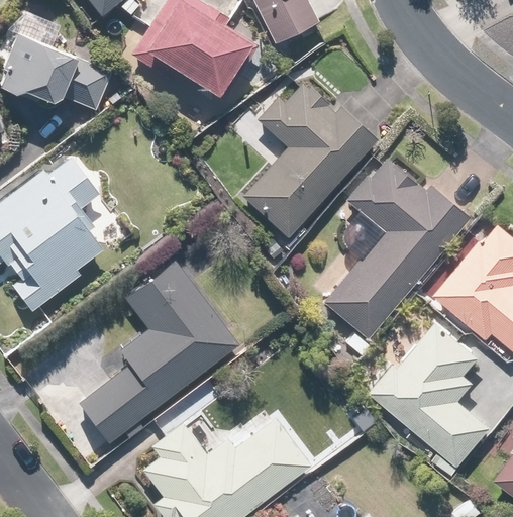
[(90,0),(104,18),(120,5),(126,13),(137,4),(133,0),(90,0)]
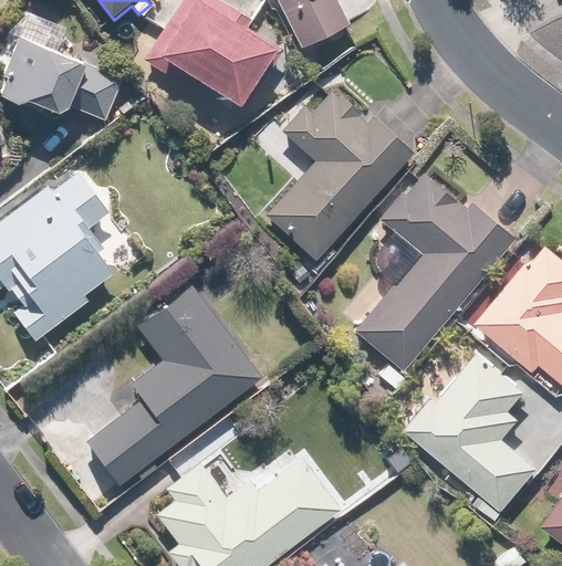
[(277,48),(237,23),(243,13),(220,0),(177,0),(143,58),(191,86),(197,77),(242,104),(277,48)]
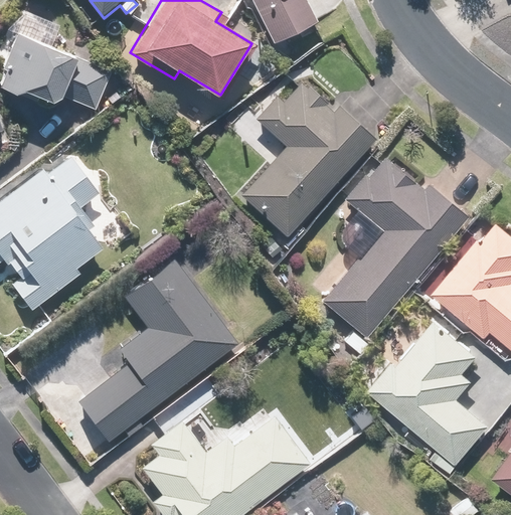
[(249,0),(272,44),(321,20),(310,0),(249,0)]
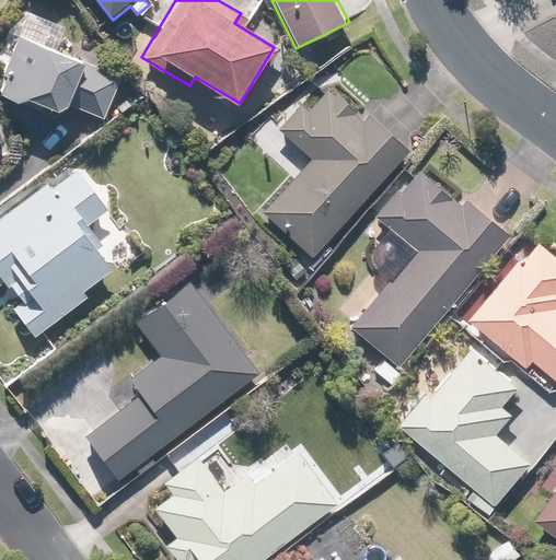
[(66,26),(20,9),(0,58),(0,97),(21,105),(23,98),(57,113),(59,107),(103,124),(123,74),(57,49),(66,26)]
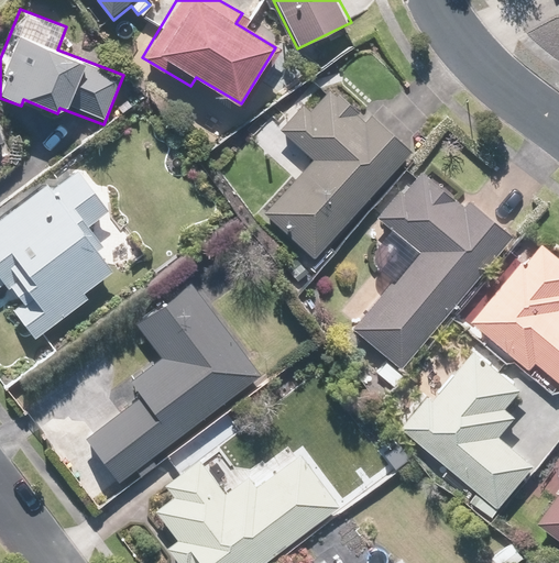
[(309,255),(412,152),(372,113),(364,122),(357,114),(362,109),(344,92),(337,99),(329,91),(308,112),(304,108),(280,131),(313,164),(265,211),(309,255)]
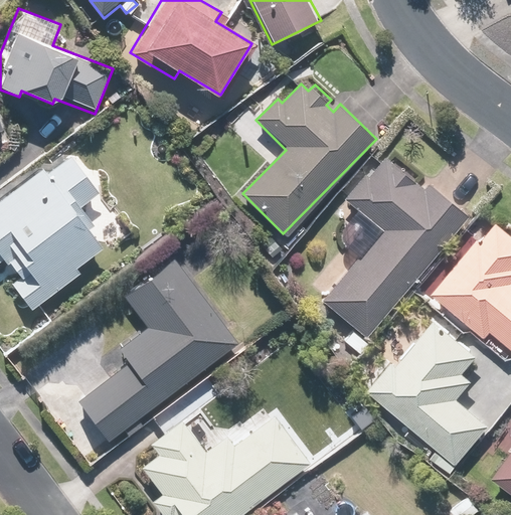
[(365,337),(468,215),(434,186),(430,190),(383,151),(344,197),(357,208),(333,238),(355,258),(320,299),(365,337)]
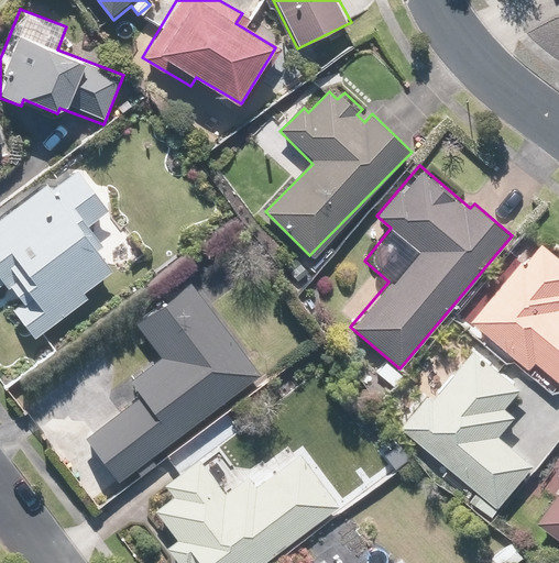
[(51,191),(44,181),(0,216),(0,287),(6,283),(20,300),(10,309),(37,343),(95,298),(89,291),(116,269),(94,241),(103,233),(97,225),(114,212),(79,168),(51,191)]
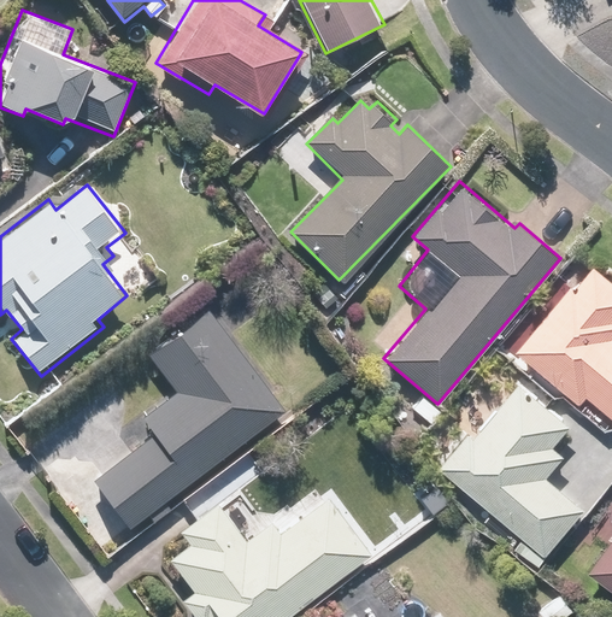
[(611,278),(595,265),(519,357),(583,411),(589,404),(611,422),(611,278)]
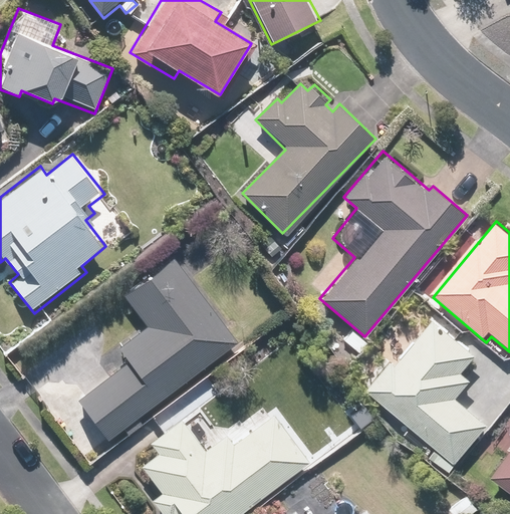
[(238,345),(175,259),(122,297),(146,329),(117,350),(130,366),(75,406),(103,444),(238,345)]
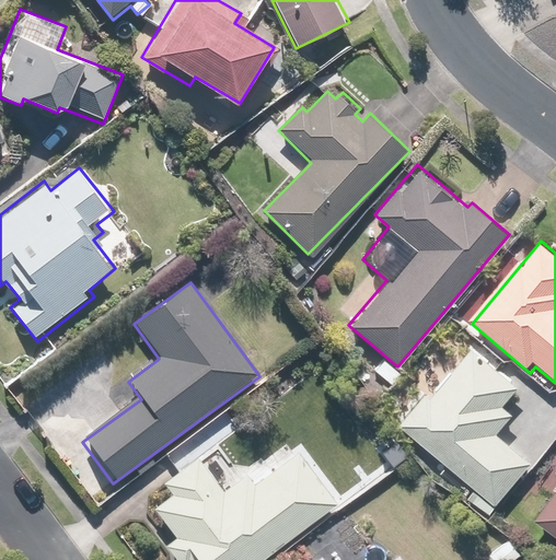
[(429,388),(400,420),(493,511),(536,465),(501,431),(517,416),(507,406),(523,388),(483,350),(438,396),(429,388)]
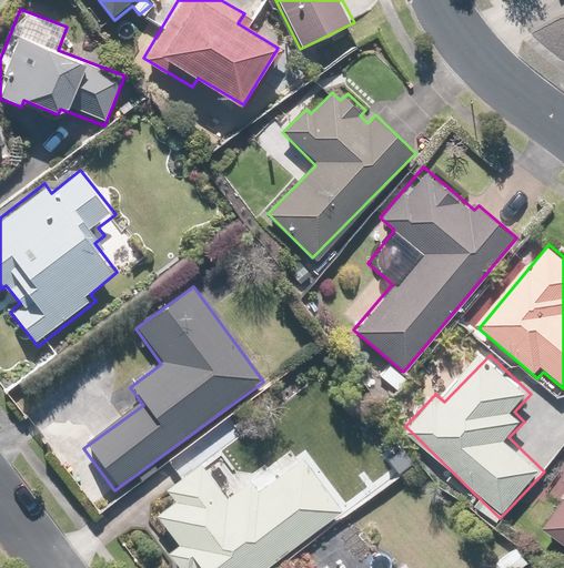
[(215,430),(184,455),(194,467),(224,443),(215,430)]
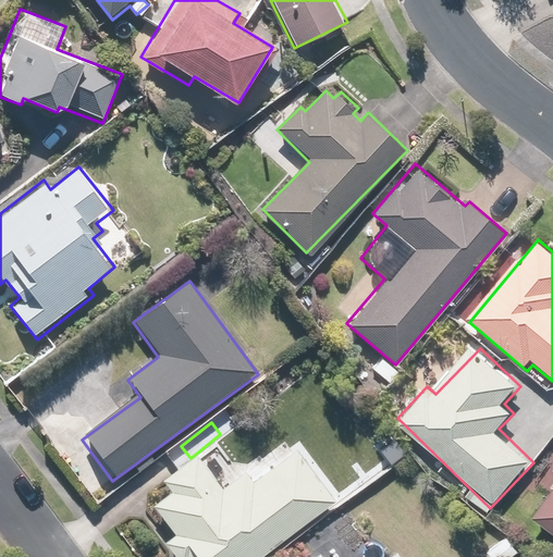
[(265,556),(338,499),(296,448),(257,479),(248,469),(225,487),(199,455),(164,482),(172,492),(155,505),(180,536),(174,541),(187,556),(265,556)]
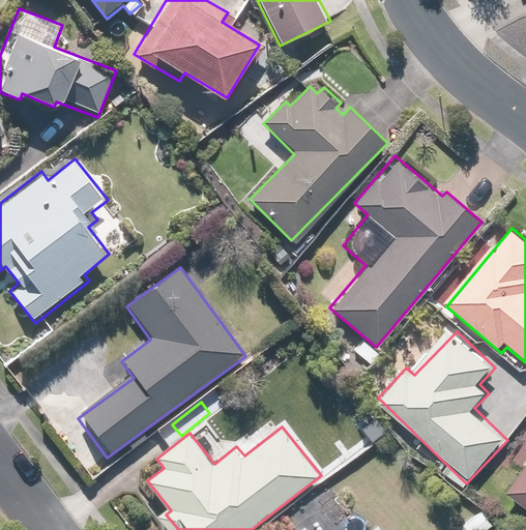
[(525,463),(506,489),(525,504),(525,463)]
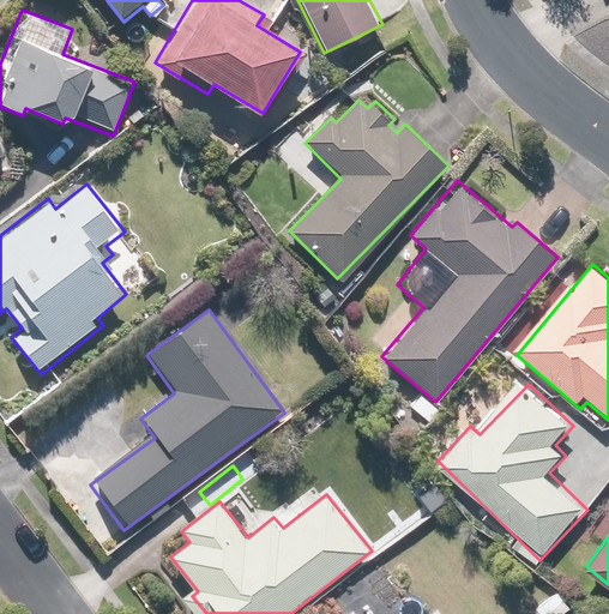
[(573,613),(578,611),(561,591),(541,609),(543,613),(573,613)]
